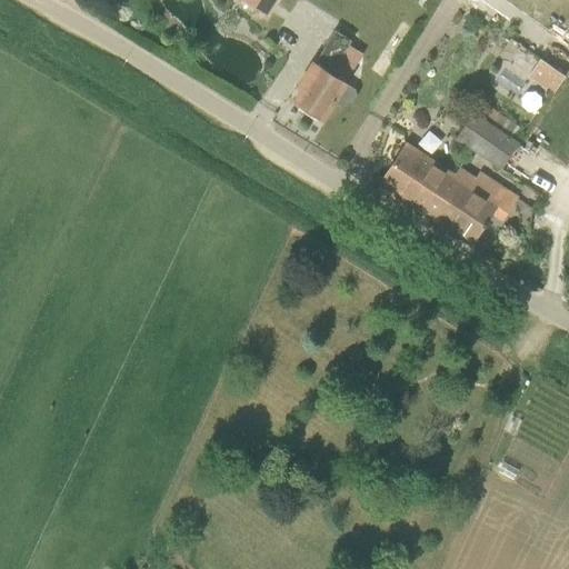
[(242,0),(266,15),(275,0),(242,0)]
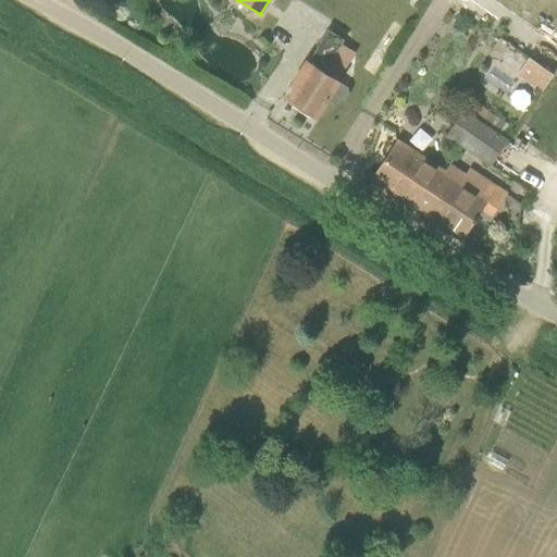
[(556,22),(523,0),(489,0),(473,22),(548,72),(556,59),(556,22)]
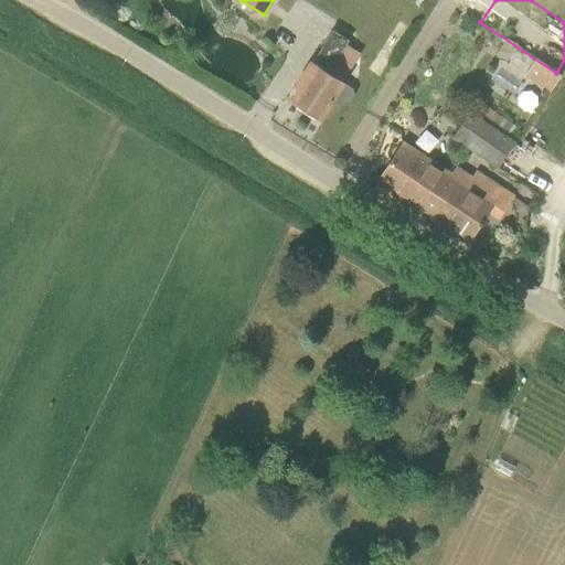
[(353,88),(342,83),(342,82),(328,74),(347,44),(349,41),(332,31),(297,87),(301,91),(294,102),(320,118),(332,98),(342,105),(351,103),(355,95),(353,88)]
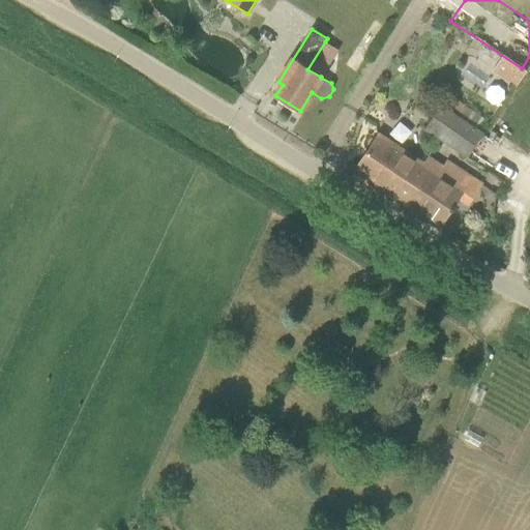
[(425,129),(440,140),(464,107),(449,96),(425,129)]
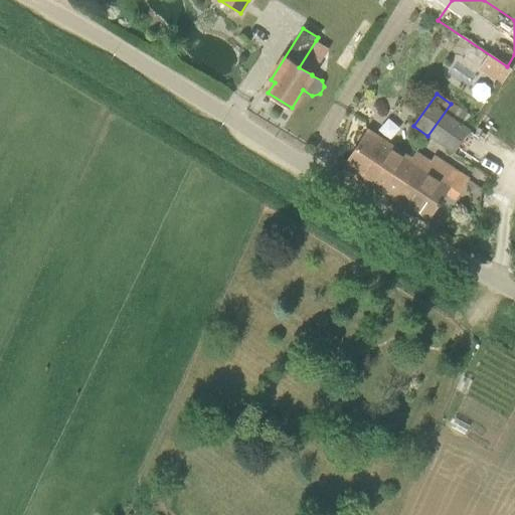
[(477,122),(451,104),(427,136),(454,154),(470,131),(477,122)]
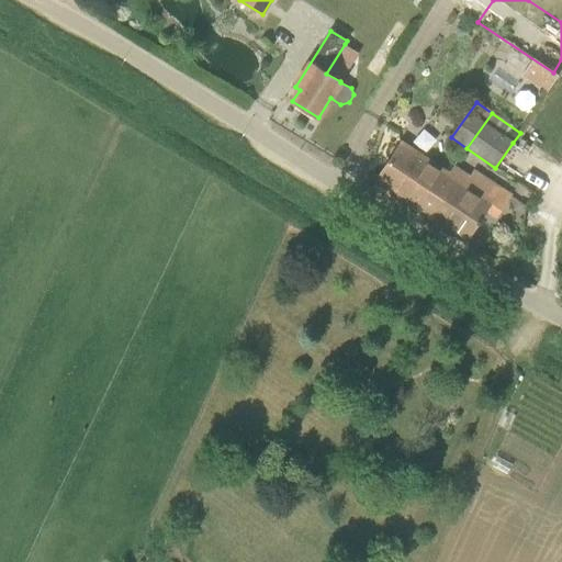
[(431,149),(439,134),(424,126),(416,142),(431,149)]
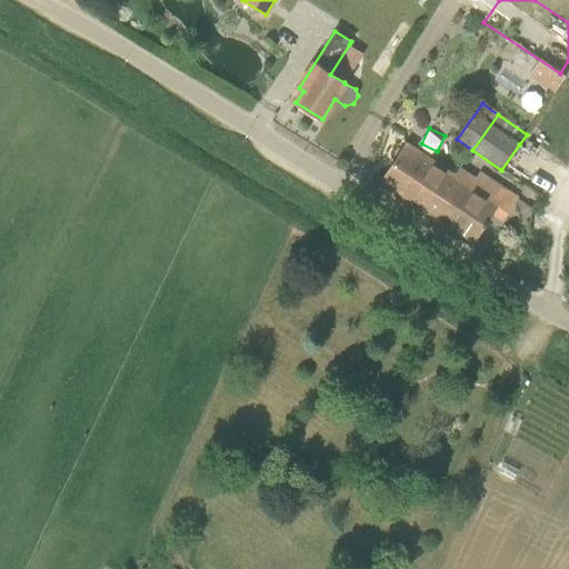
[(426,213),(452,176),(406,145),(380,183),(426,213)]
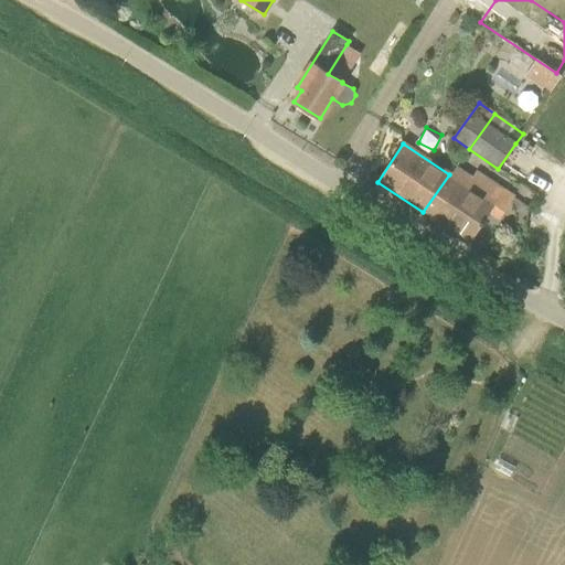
[(494,204),(451,176),(449,174),(423,212),(469,243),(494,204)]
